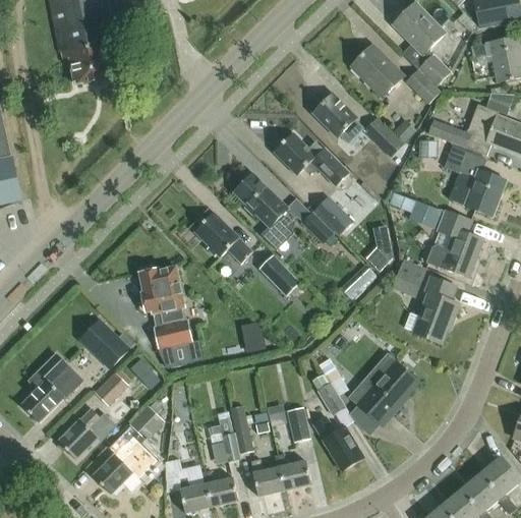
[(113,68),(125,66),(122,50),(113,52),(110,35),(115,34),(108,0),(49,0),(59,52),(62,51),(64,58),(69,57),(74,84),(115,76),(113,68)]
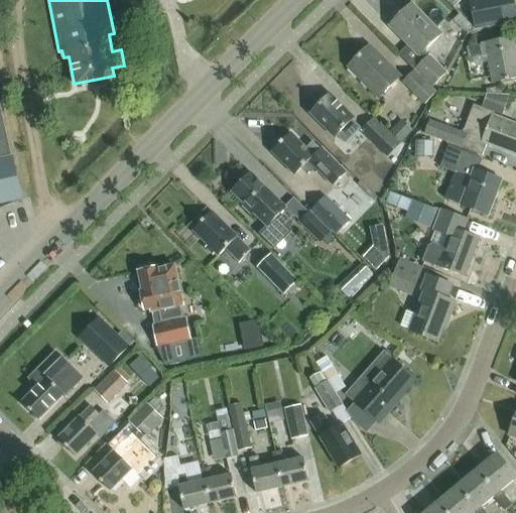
[(470,0),(475,26),(515,18),(515,14),(513,0),(470,0)]
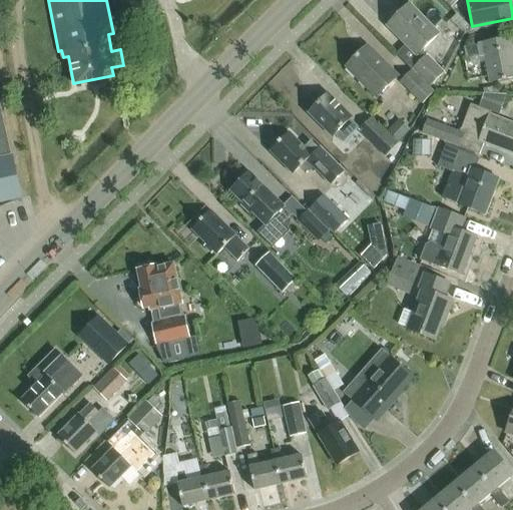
[(430,84),(444,70),(427,52),(426,53),(421,48),(438,31),(408,1),(386,23),(421,58),(412,67),(430,84)]
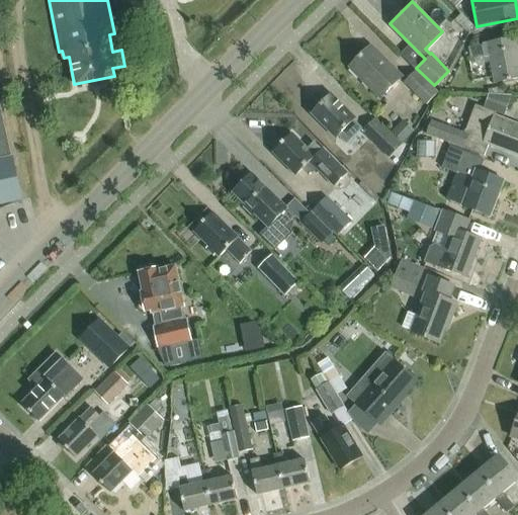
[(453,18),(465,30),(472,23),(460,11),(453,18)]
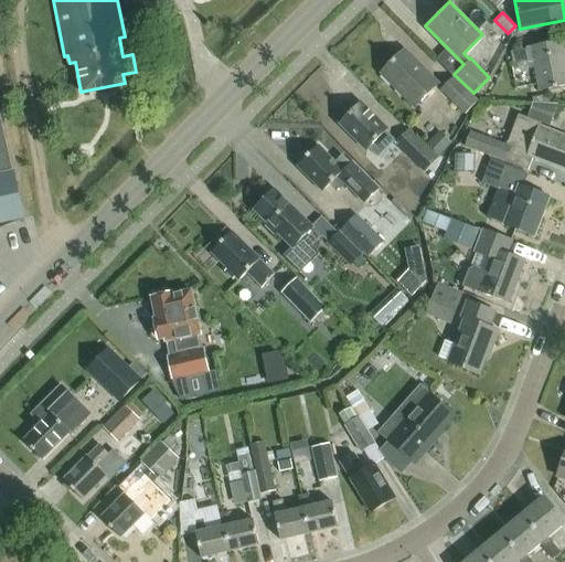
[(539,88),(564,83),(564,55),(562,40),(524,46),(528,61),(534,59),(539,88)]
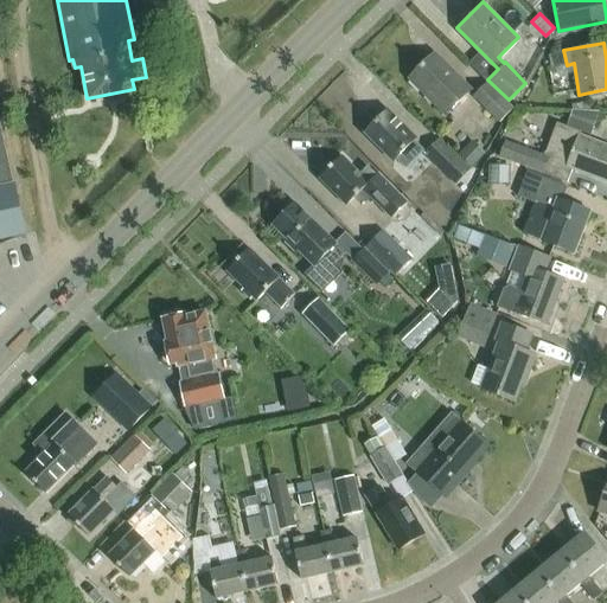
[(446,114),(471,88),(434,51),(408,77),(446,114)]
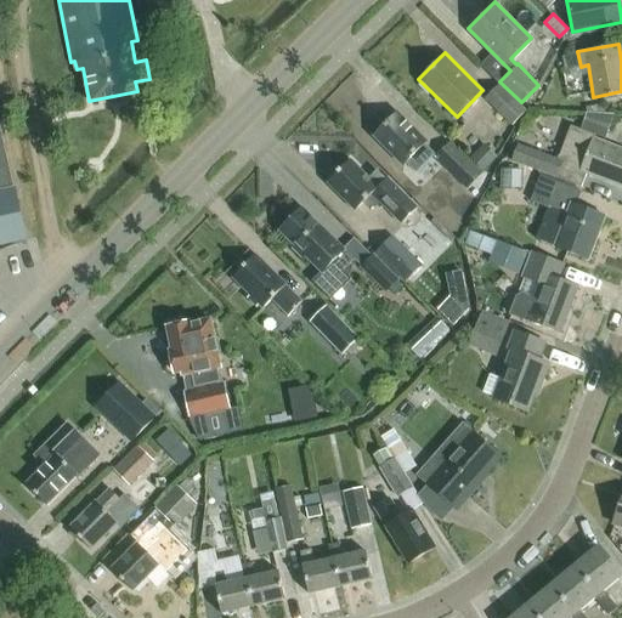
[(510,123),(525,107),(499,81),(484,97),(510,123)]
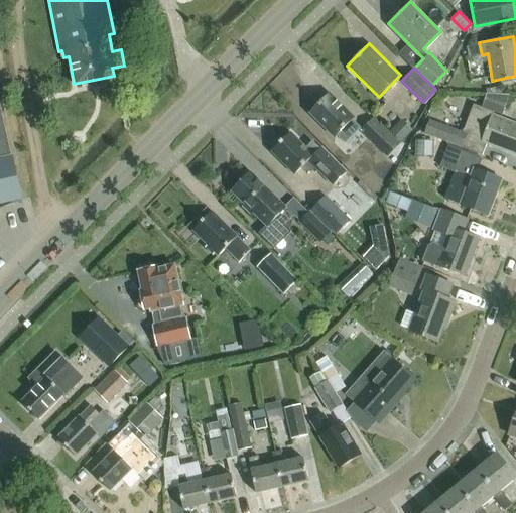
[(345,141),(359,126),(352,118),(354,116),(330,92),(309,112),(334,136),(337,133),(345,141)]
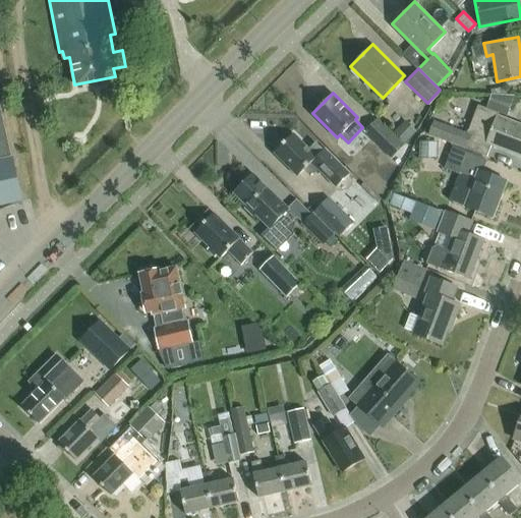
[(477,103),(467,131),(427,117),(422,130),(486,155),(491,144),(520,155),(520,123),(498,115),(499,111),(477,103)]
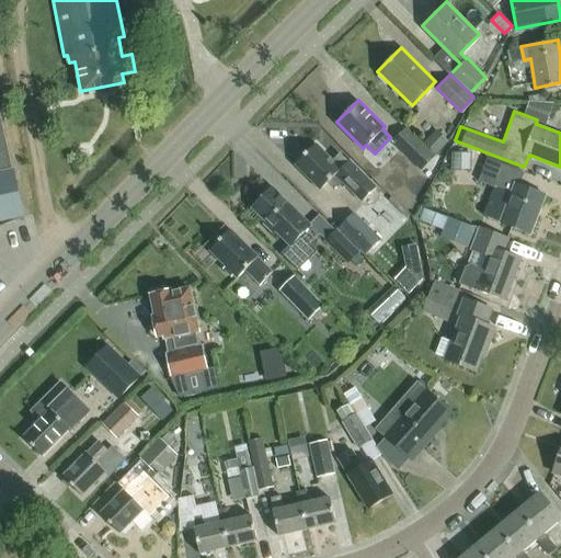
[(0,220),(24,215),(13,168),(12,169),(0,114),(0,220)]
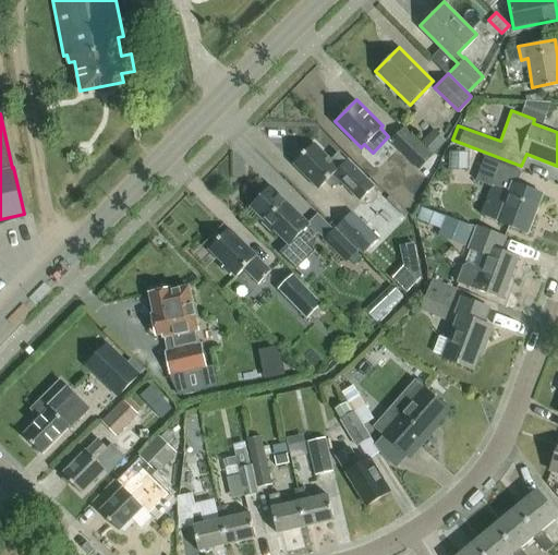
[(433,152),(421,141),(403,124),(389,140),(417,167),(433,152)]
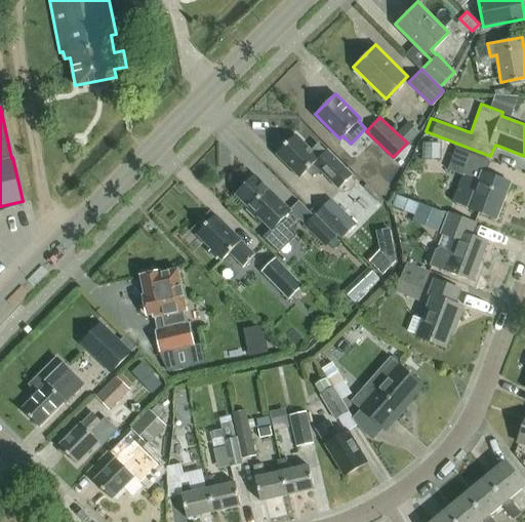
[(396,132),(407,143),(419,129),(408,119),(396,132)]
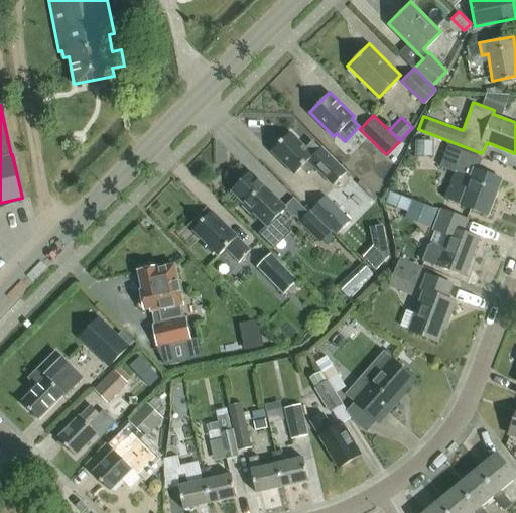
[(320,146),(312,138),(305,146),(290,131),(271,150),(294,173),(301,166),(304,169),(311,170),(315,166),(333,183),(346,170),(320,146)]
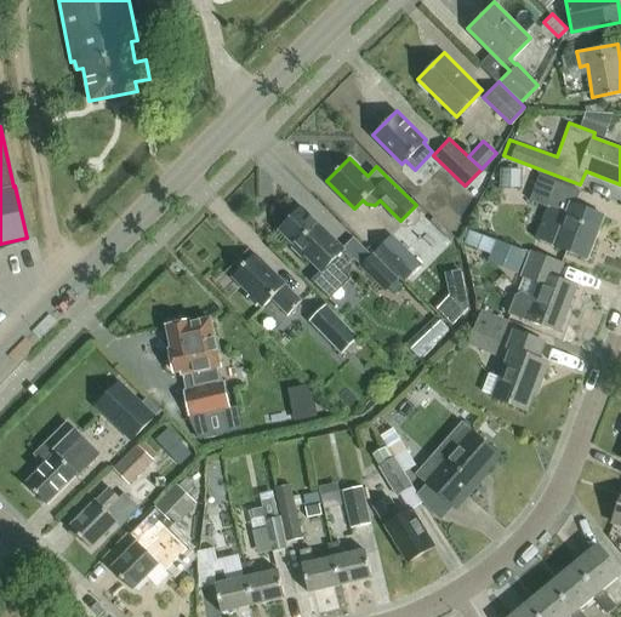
[(520,187),(522,166),(500,165),(499,186),(520,187)]
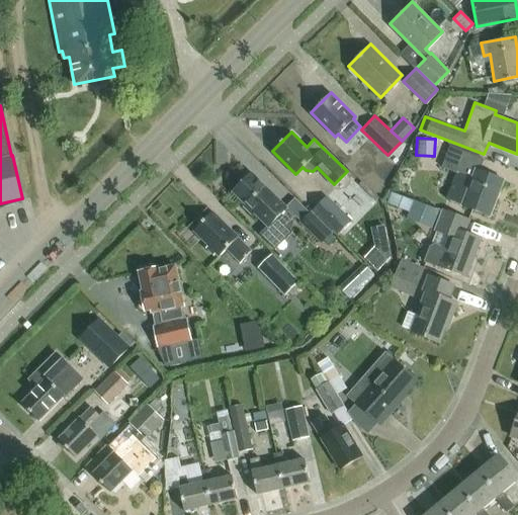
[(441,165),(455,170),(445,195),(462,202),(461,203),(490,215),(504,178),(480,169),(485,158),(449,144),(441,165)]
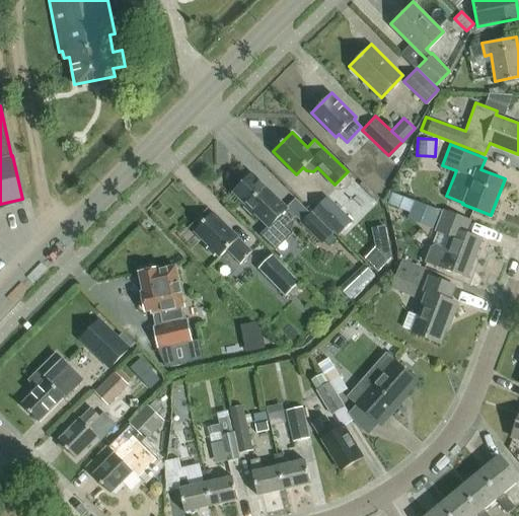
[(297,216),(277,197),(251,171),(232,191),(245,204),(243,206),(252,215),(254,213),(269,226),(261,234),(277,251),(295,233),(288,226),(297,216)]
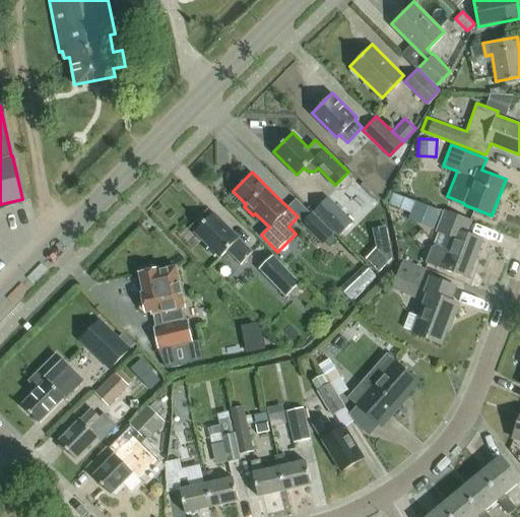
[(312,209),(338,235),(352,220),(327,194),(312,209)]
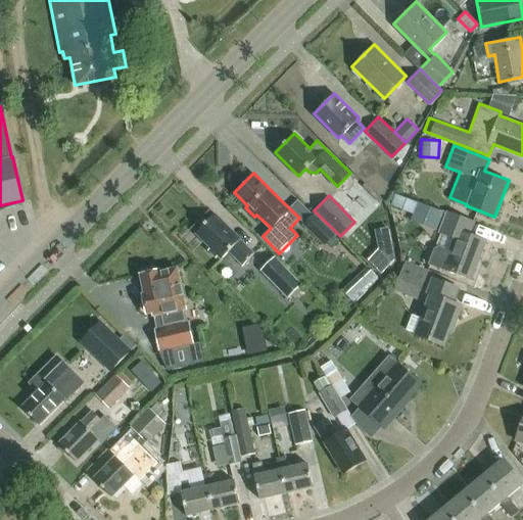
[(442,210),(439,209),(418,201),(411,219),(435,228),(442,210)]
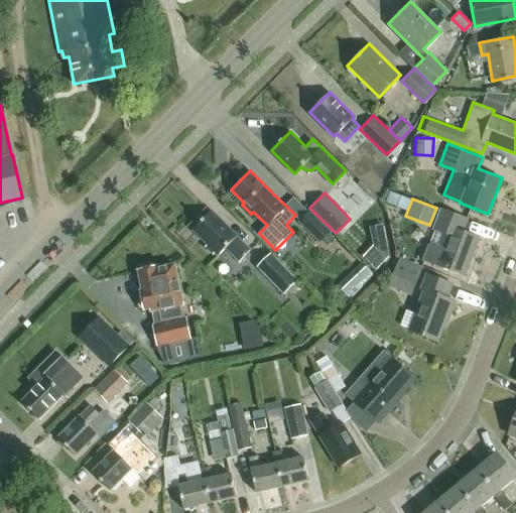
[(422,258),(436,264),(465,274),(479,236),(463,230),(468,218),(440,208),(433,228),(448,234),(443,245),(432,241),(427,243),(422,258)]
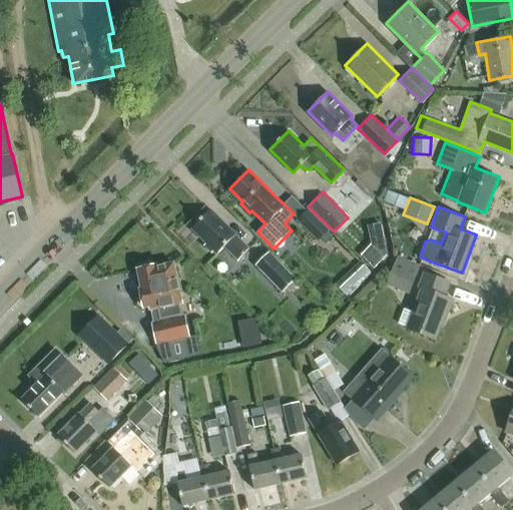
[(297,218),(318,239),(321,236),(335,251),(344,242),(308,207),(297,218)]
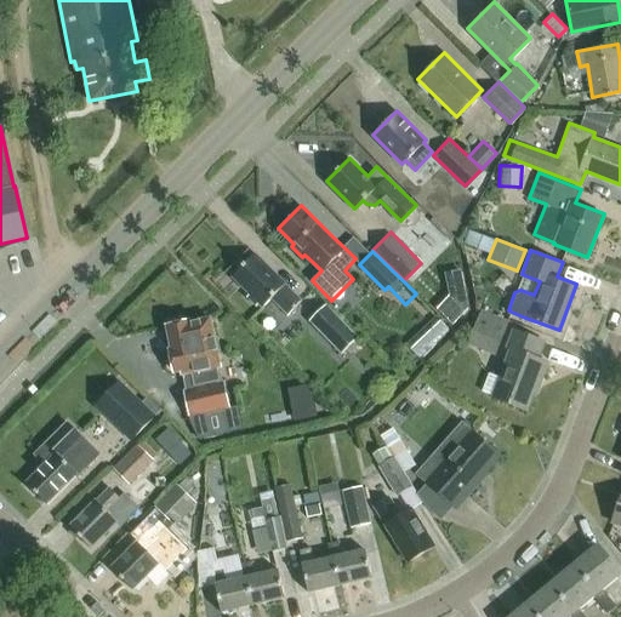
[(288,313),(301,300),(285,284),(285,283),(255,252),(232,275),(249,292),(246,295),(257,306),(260,303),(262,306),(271,297),(288,313)]
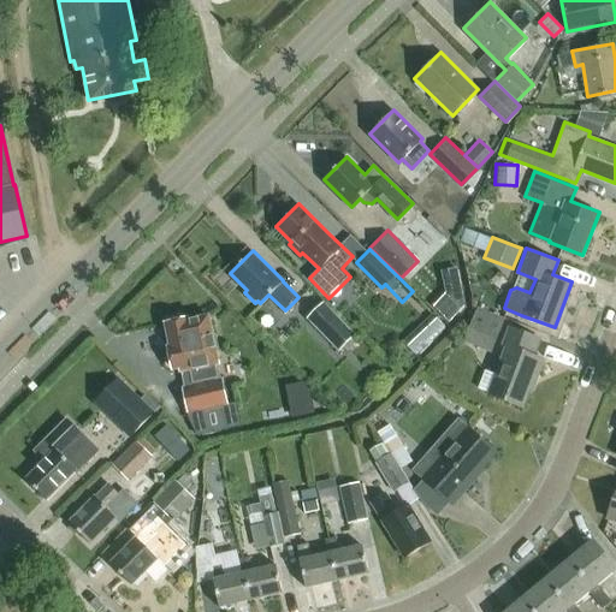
[(458,307),(474,303),(471,286),(455,290),(458,307)]
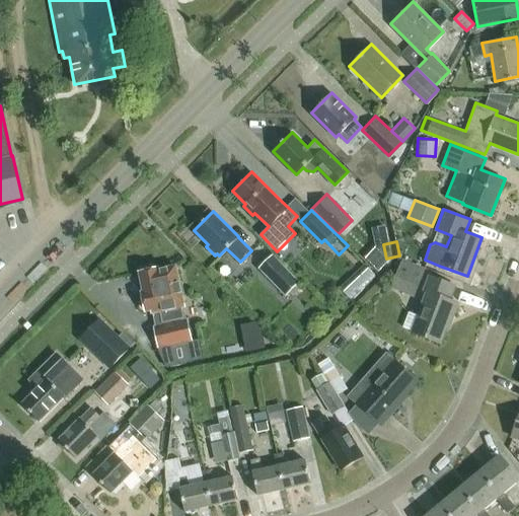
[(257,266),(285,294),(289,290),(292,294),(299,287),(296,284),(299,280),(272,252),(257,266)]
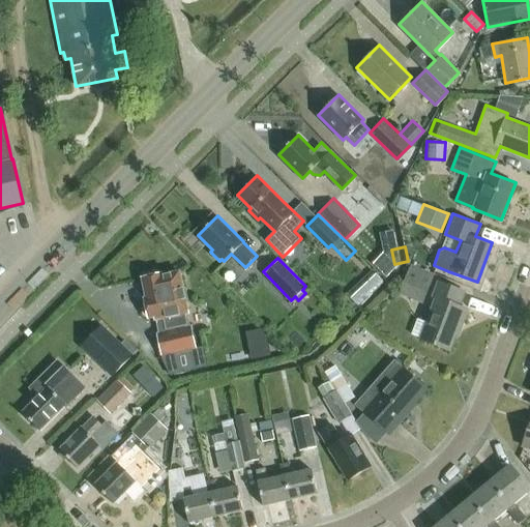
[(423,301),(434,272),(409,263),(399,292),(423,301)]
